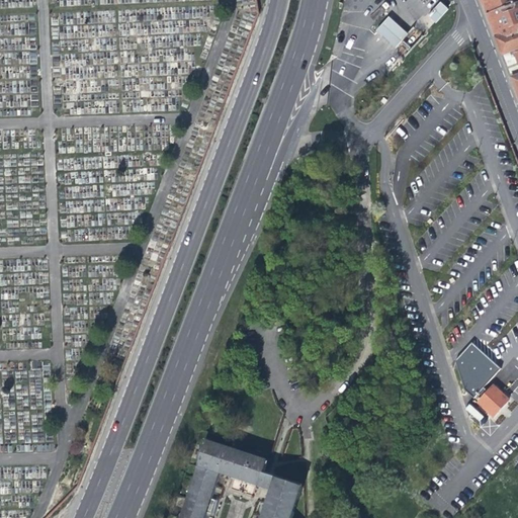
[(517,0),(483,0),(504,55),(508,53),(514,51),(517,62),(517,76),(514,79),(517,89),(517,0)]
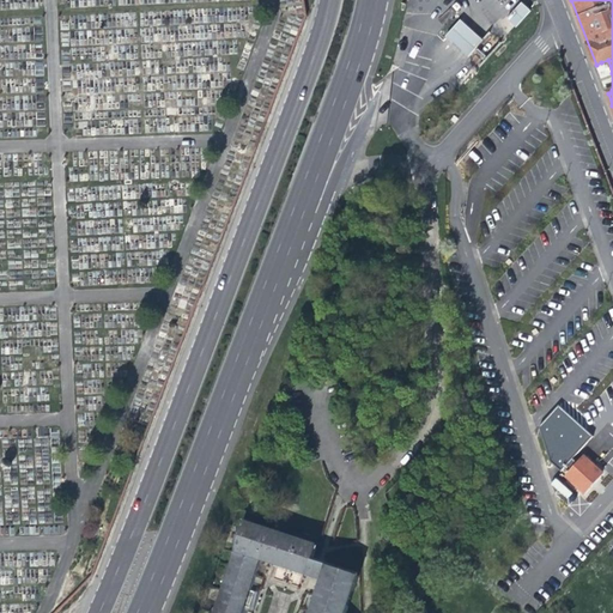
[(523,4),(508,19),(516,28),(532,12),(523,4)]
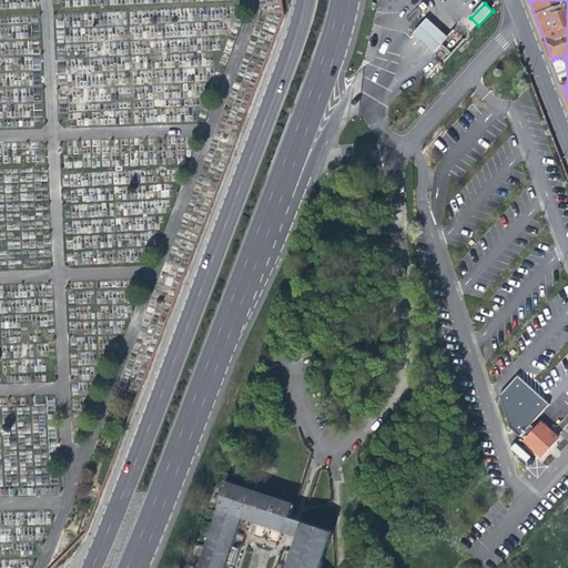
[(427,20),(416,33),(428,44),(437,52),(448,39),(442,33),(427,20)]
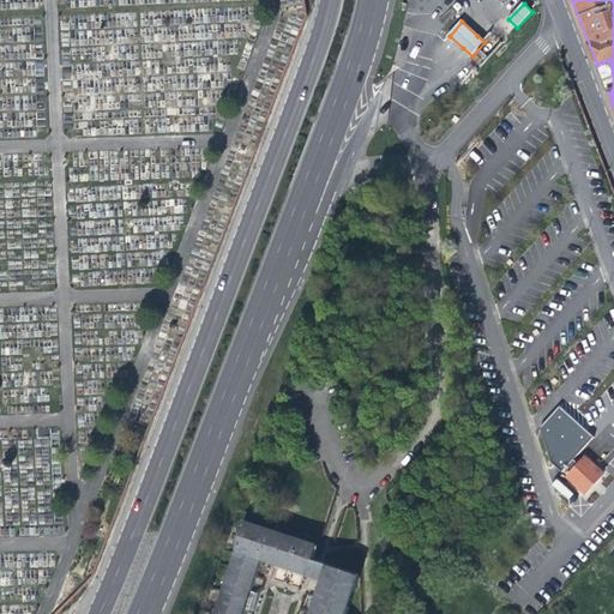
[(600,71),(609,94),(613,90),(613,73),(609,60),(602,62),(605,70),(600,71)]
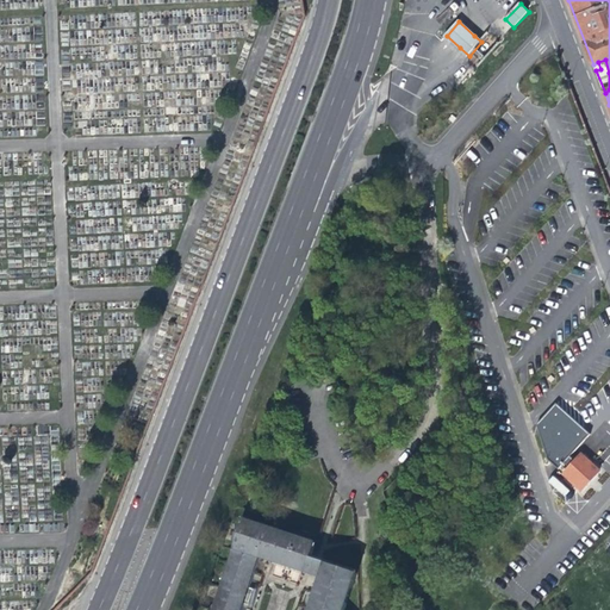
[(598,471),(580,454),(564,473),(582,490),(598,471)]
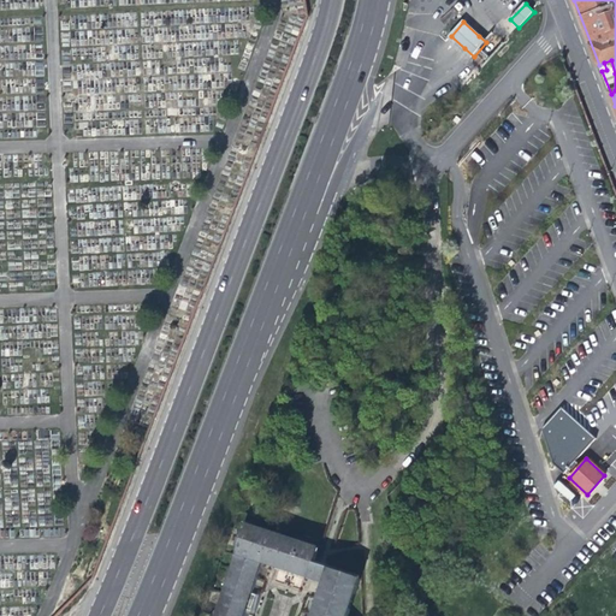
[(570,502),(575,496),(558,480),(554,486),(570,502)]
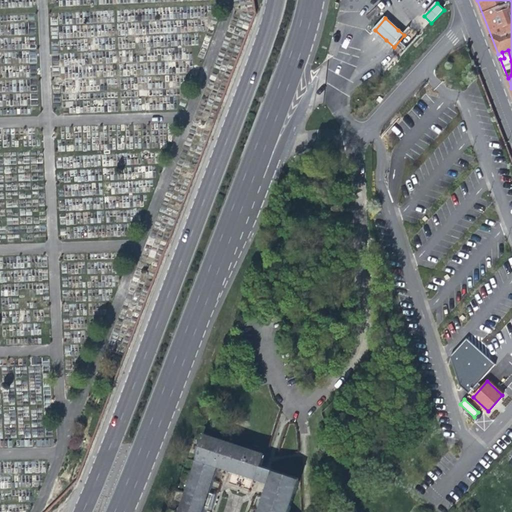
[(201,511),(204,505),(207,506),(211,493),(208,492),(216,468),(218,461),(231,465),(228,472),(255,481),(259,468),(263,456),(256,454),(257,453),(203,435),(201,442),(199,441),(195,454),(197,455),(195,461),(196,462),(192,474),(191,473),(186,487),(188,488),(184,500),(182,499),(178,511),(201,511)]
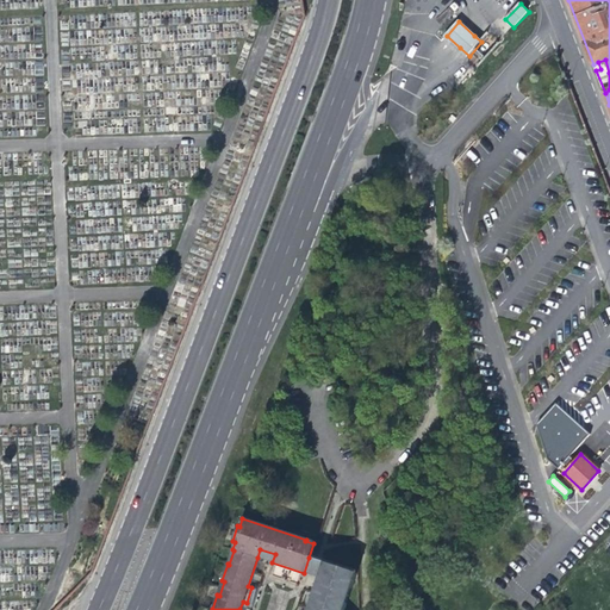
[(257,558),(272,562),(275,554),(260,549),(257,558)]
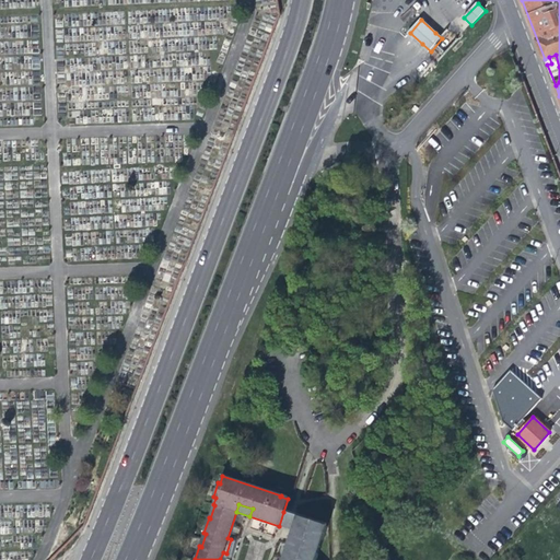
[(284,527),(292,529),(296,515),(290,513),(283,512),(279,526),(284,527)]
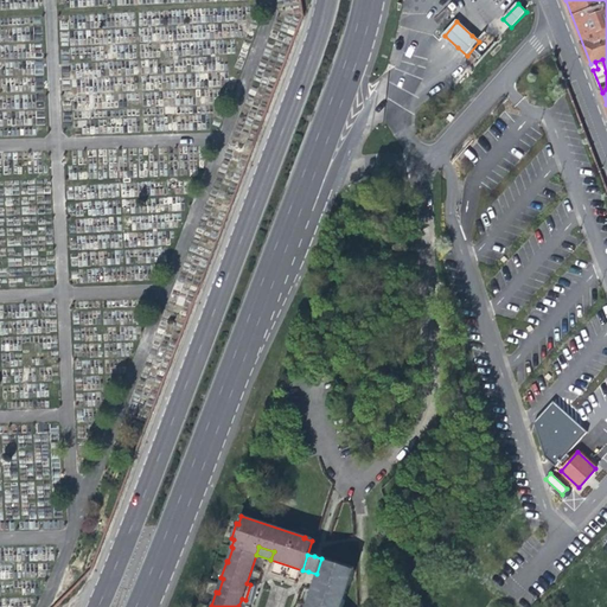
[(353,569),(321,558),(317,574),(305,606),(340,606),(344,599),(339,596),(344,582),(349,585),(353,569)]
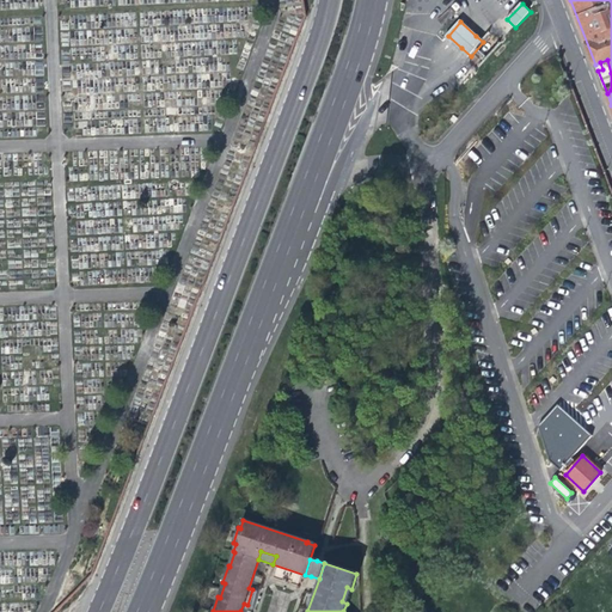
[(68,597),(81,585),(73,576),(60,588),(68,597)]
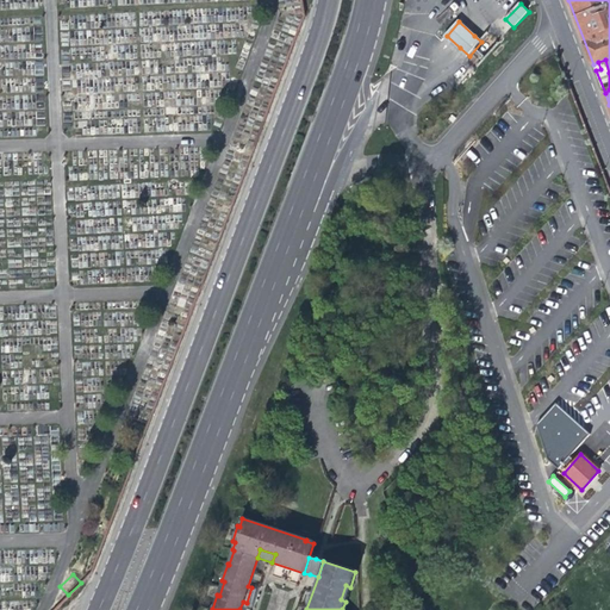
[(346,602),(350,587),(346,585),(341,599),(346,602)]
